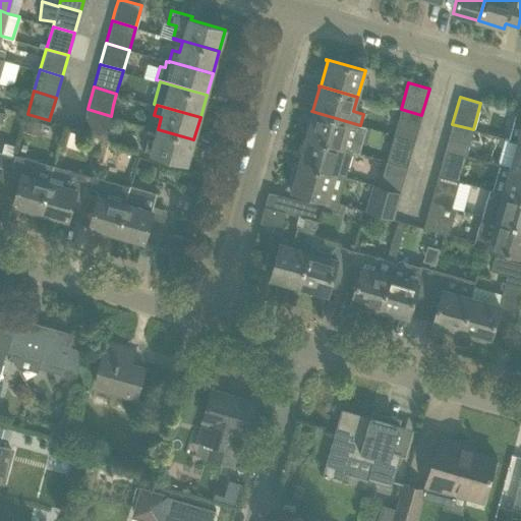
[(107,130),(111,116),(88,109),(81,130),(105,137),(107,130)]
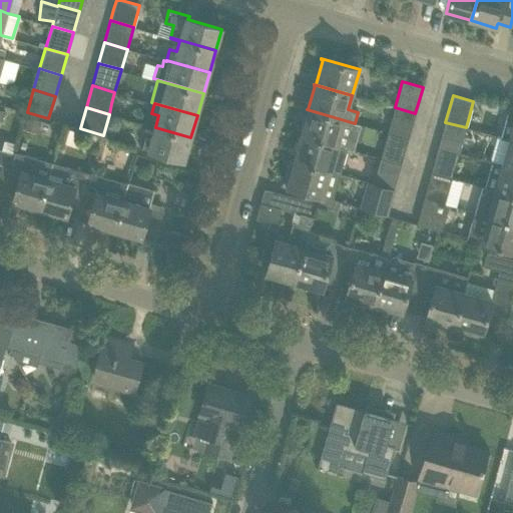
[(387,132),(408,138),(415,113),(395,107),(387,132)]
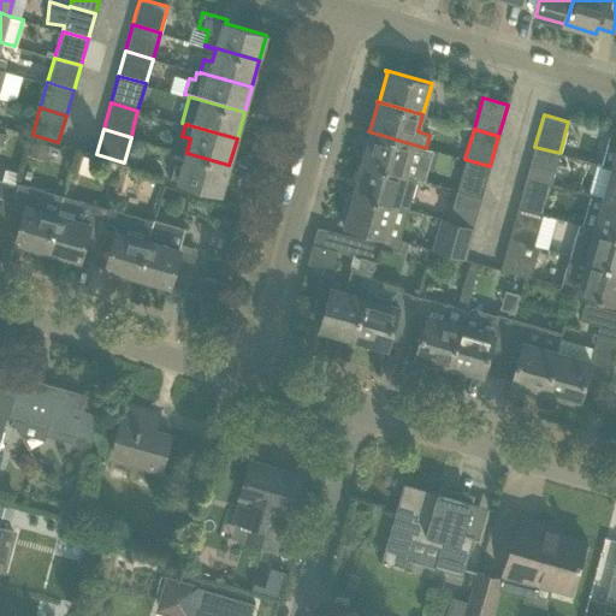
[(360,161),(359,161),(425,179),(433,149),(426,148),(368,131),(367,132),(369,132),(361,161),(360,161)]
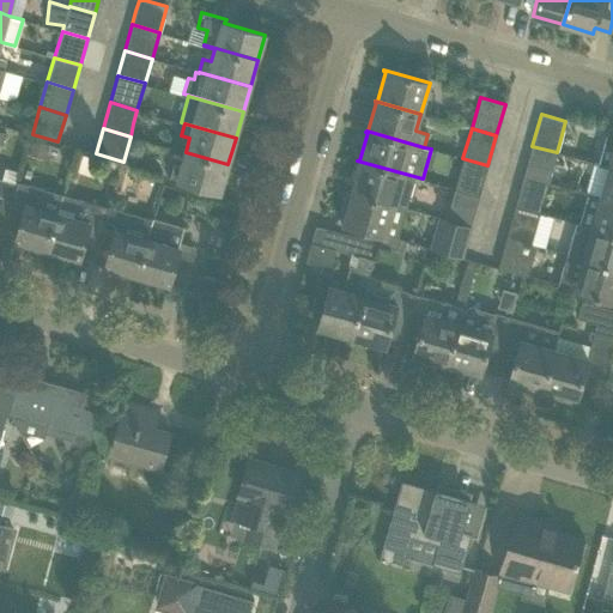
[(32,139),(29,153),(43,158),(48,144),(32,139)]
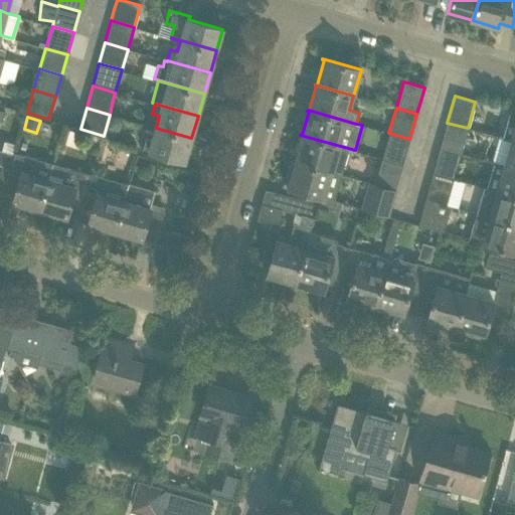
[(461,153),(468,128),(447,123),(441,148),(461,153)]
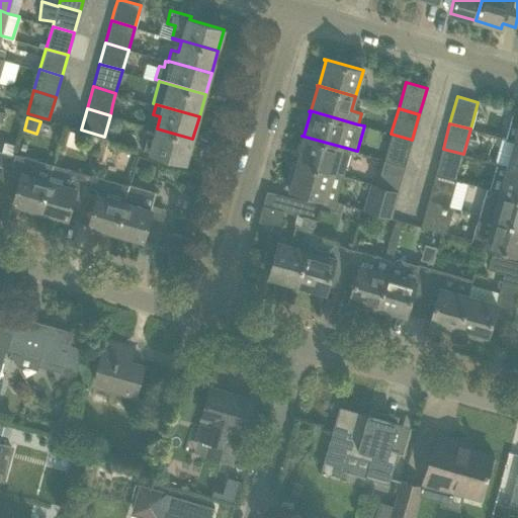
[(192,139),(157,128),(154,139),(146,137),(143,149),(186,161),(192,139)]
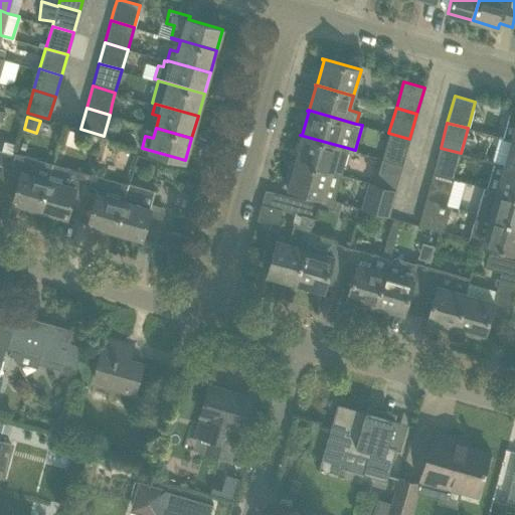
[(106,129),(104,136),(112,138),(114,131),(106,129)]
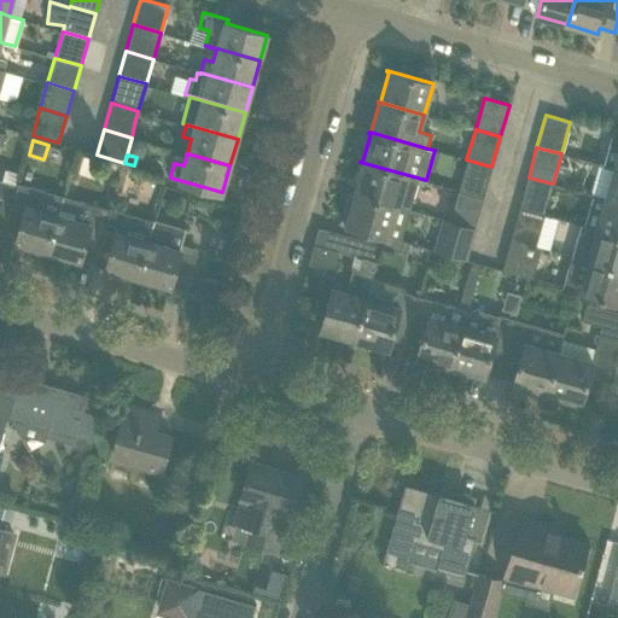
[(458,190),(483,197),(491,167),(466,159),(458,190)]
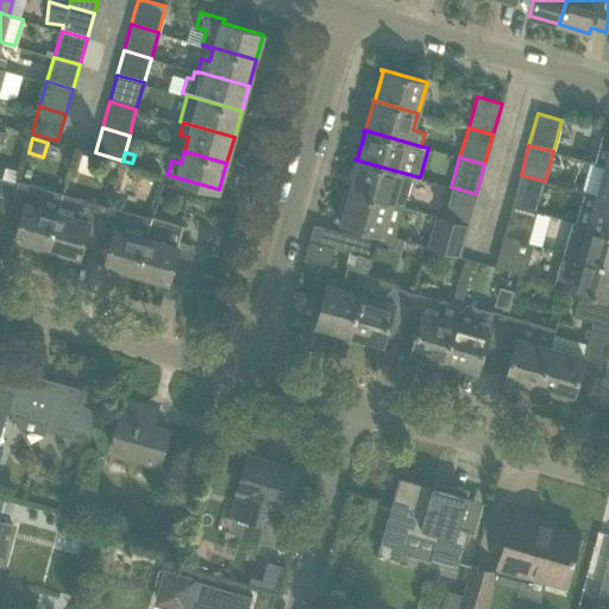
[(346,189),(405,206),(413,176),(420,179),(420,177),(355,159),(355,161),(357,161),(349,189),(346,189)]
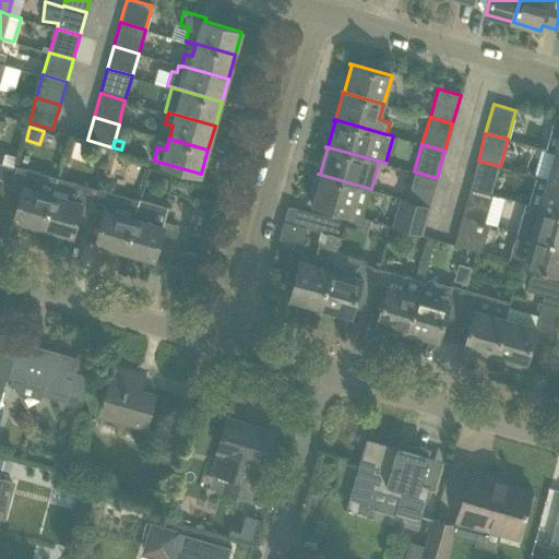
[(542,149),(534,175),(547,179),(558,181),(558,152),(555,152),(554,153),(542,149)]
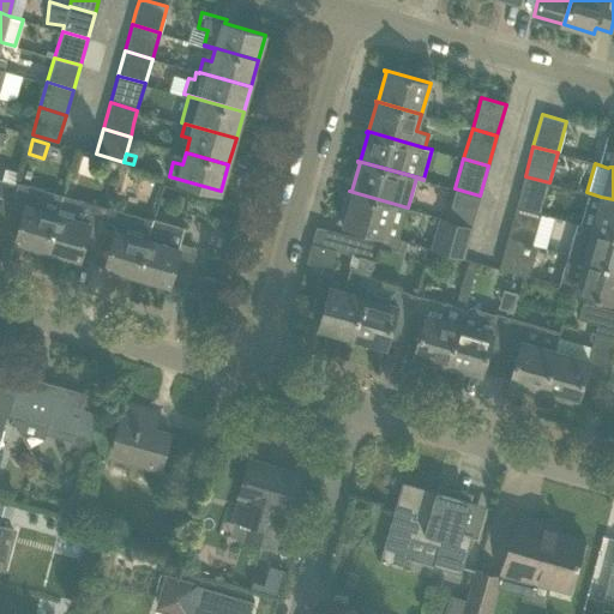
[(541,212),(549,182),(525,176),(517,206),(541,212)]
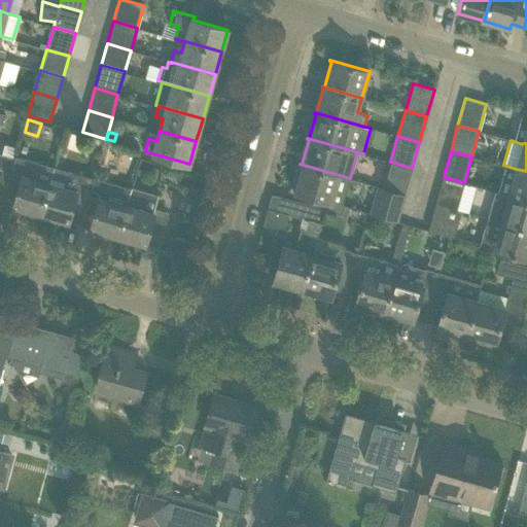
[(0,153),(0,199),(3,200),(15,155),(14,155),(13,159),(0,153)]
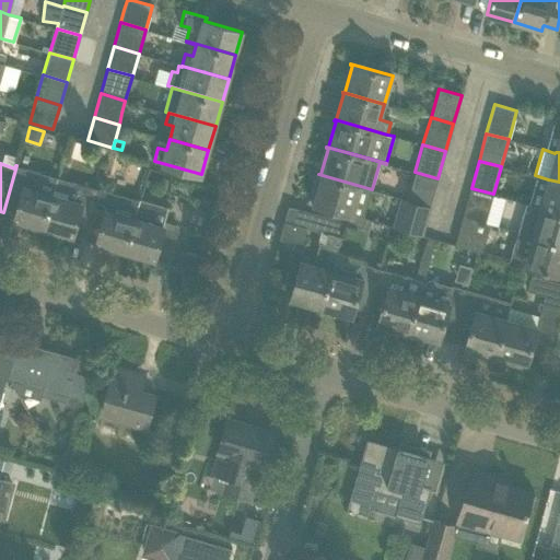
[(16,165),(3,212),(15,216),(14,219),(45,228),(55,194),(38,189),(43,173),(16,165)]
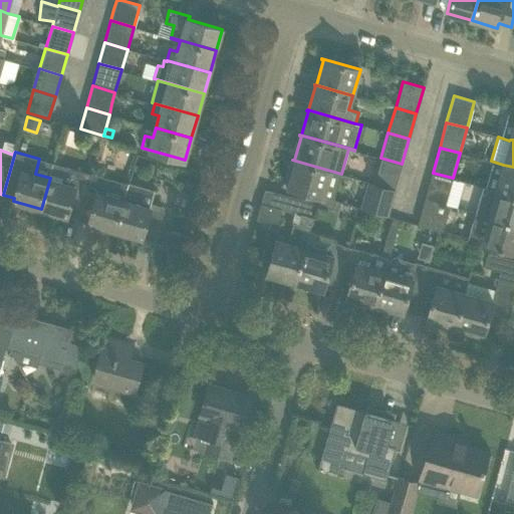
[(373,183),(394,189),(402,164),(380,158),(373,183)]
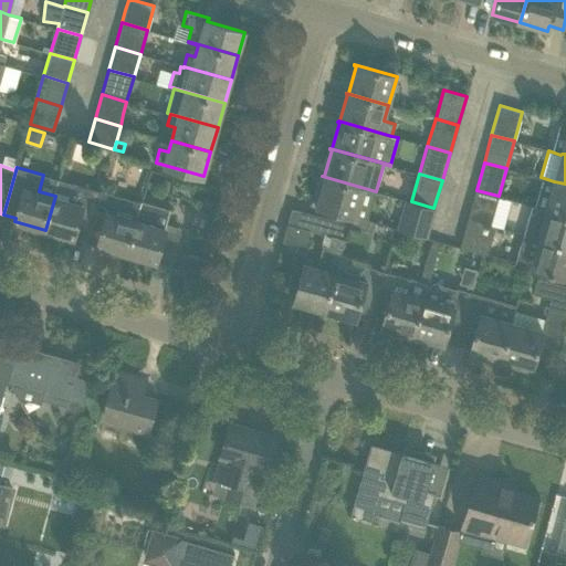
[(314,203),(314,206),(315,206),(337,212),(354,217),(352,224),(367,229),(370,219),(368,217),(376,191),(322,176),(322,177),(324,177),(323,179),(318,177),(314,191),(320,192),(316,205),(314,203)]
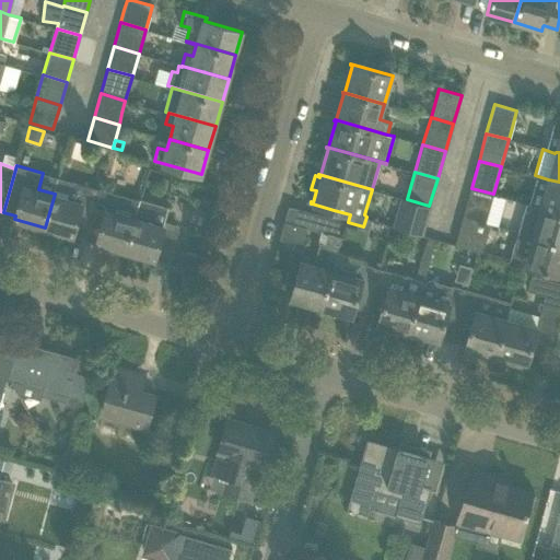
[(559,182),(548,179),(540,207),(559,211),(559,182)]
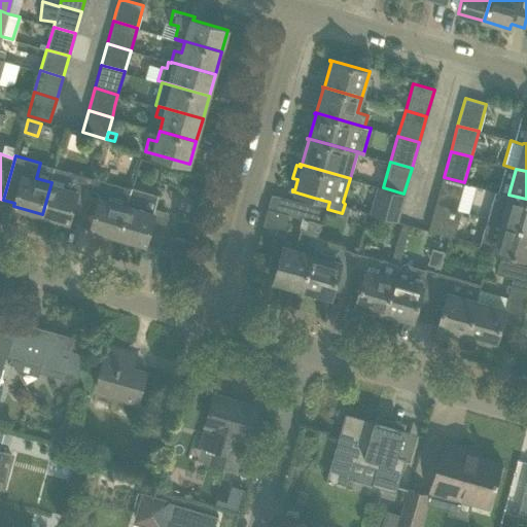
[(51,182),(42,214),(68,221),(69,218),(79,221),(88,192),(93,177),(68,170),(64,185),(51,182)]
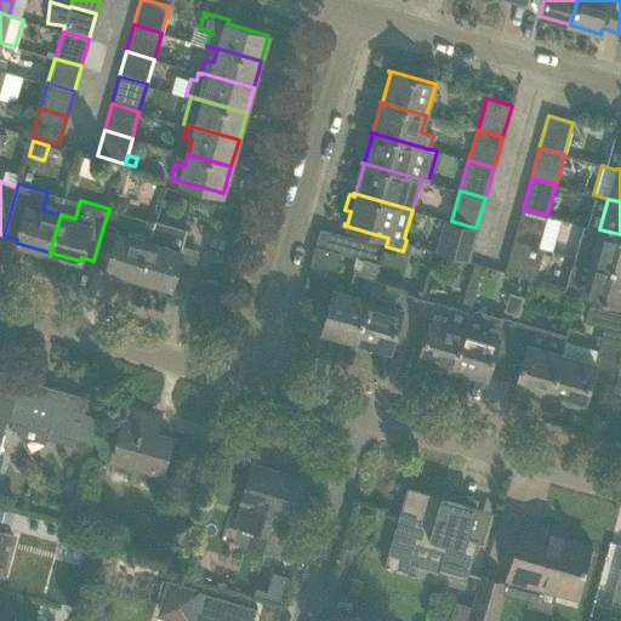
[(540,245),(547,215),(523,209),(514,239),(540,245)]
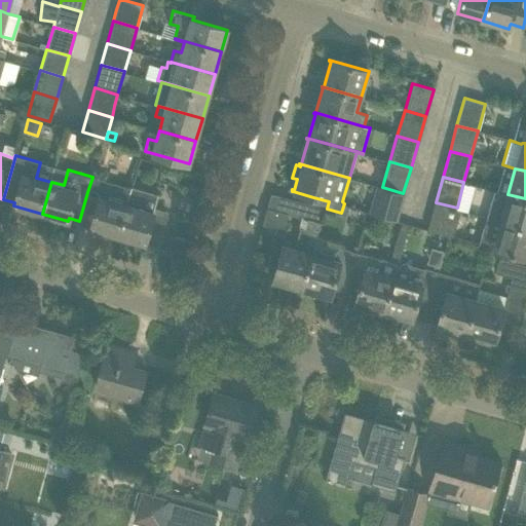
[(87,192),(79,221),(91,224),(90,228),(117,235),(127,200),(130,190),(132,188),(105,181),(102,192),(100,192),(99,195),(87,192)]
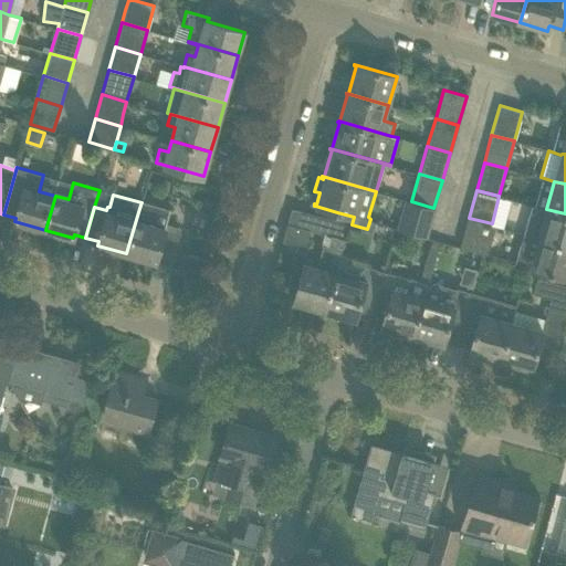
[(405,199),(396,228),(402,230),(426,237),(433,208),(411,201),(405,199)]
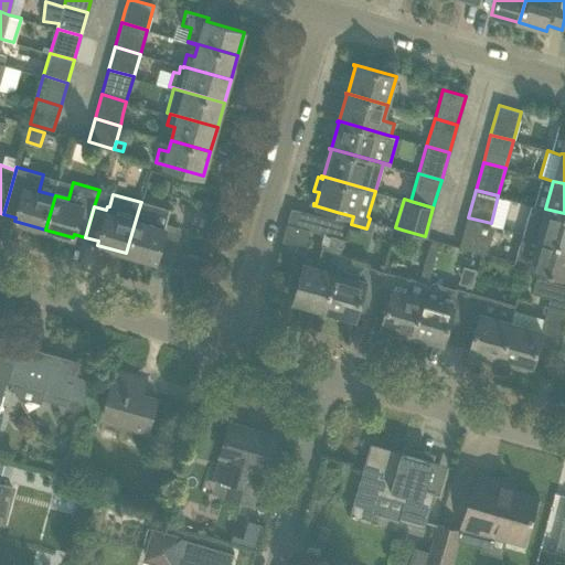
[(170,266),(181,227),(166,223),(170,209),(141,200),(140,204),(126,253),(170,266)]
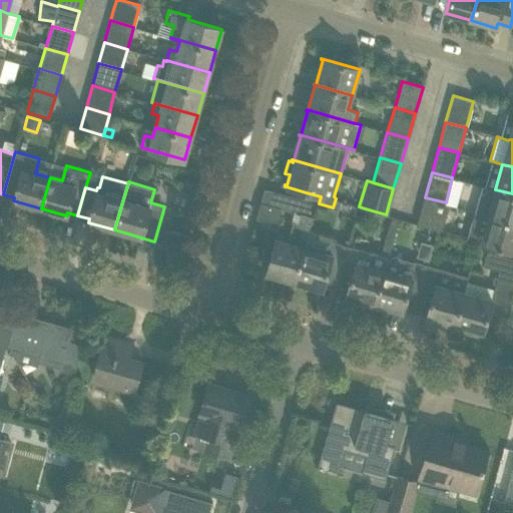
[(476,210),(512,220),(512,193),(485,186),(485,187),(482,186),(476,210)]
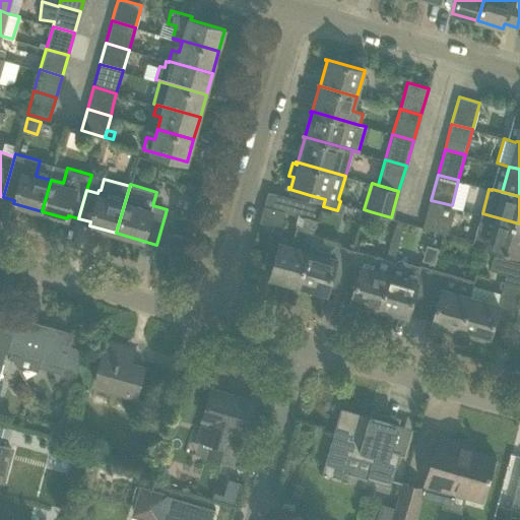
[(290,213),(305,217),(303,226),(298,224),(291,245),(279,242),(269,277),(298,285),(308,250),(320,206),(295,199),(290,213)]
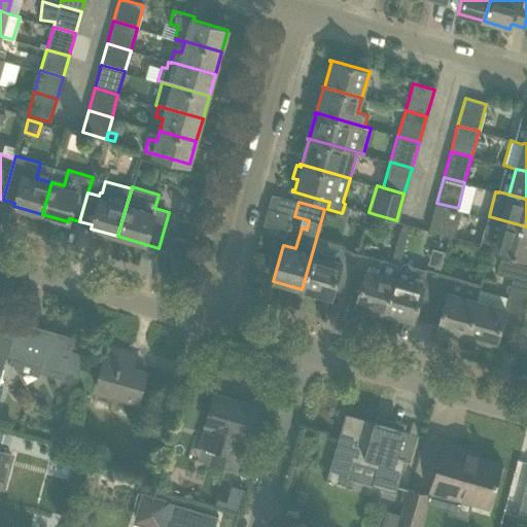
[(458,208),(436,203),(429,229),(451,235),(458,208)]
